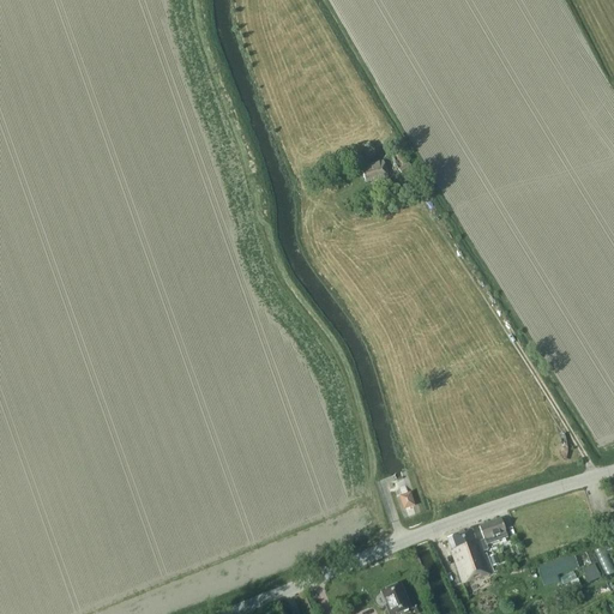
[(379,180),(387,178),(383,162),(367,167),(368,169),(362,172),(366,182),(378,179),(379,180)]
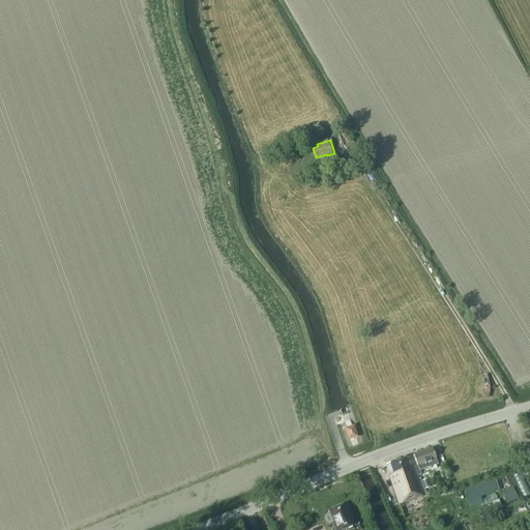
[(352,142),(344,147),(350,158),(359,153),(352,142)]
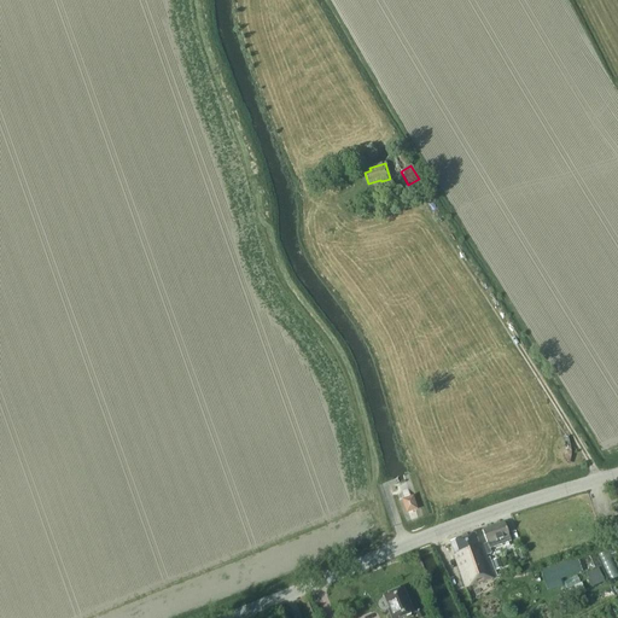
[(412,497),(402,501),(407,513),(415,509),(412,497)]
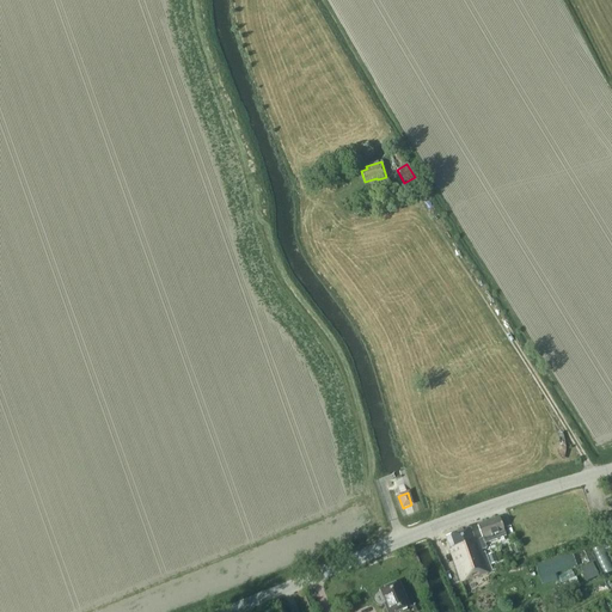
[(611,524),(611,521),(610,513),(601,515),(605,526),(611,524)]
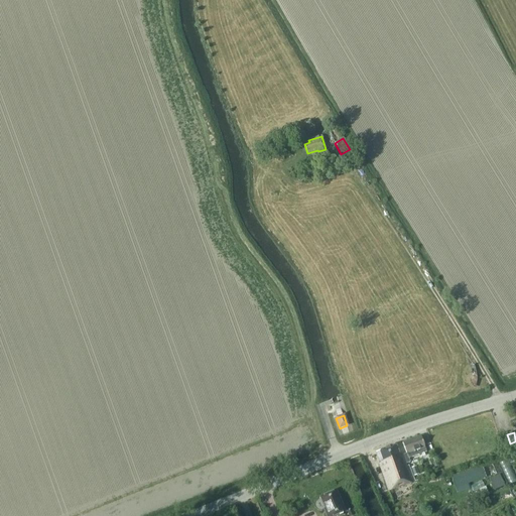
[(499,435),(502,446),(509,444),(506,433),(499,435)]
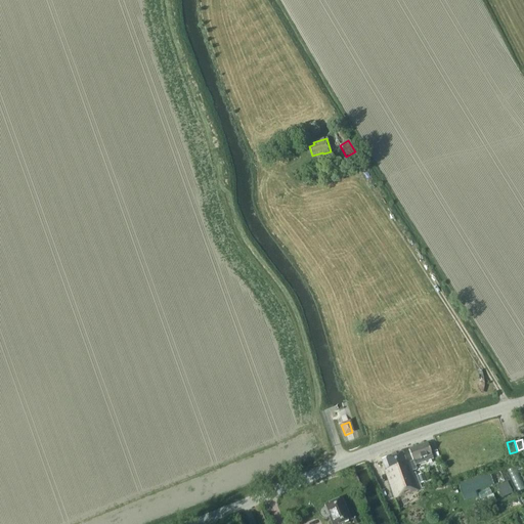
[(412,461),(415,466),(433,460),(427,443),(408,450),(412,461)]
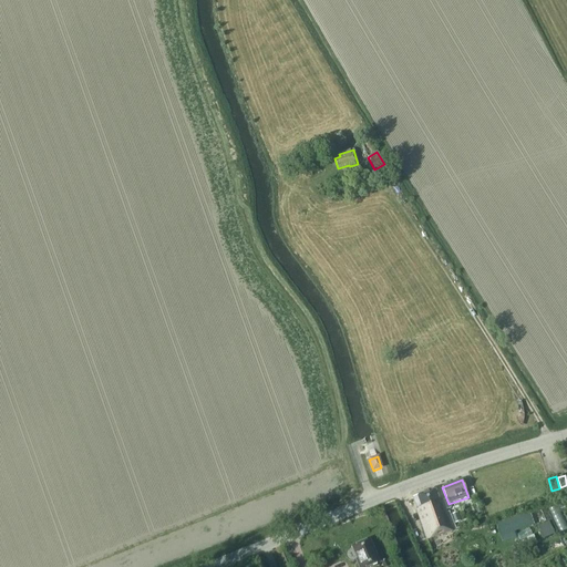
[(453,531),(445,509),(450,508),(449,504),(446,498),(442,501),(442,500),(439,501),(434,490),(415,496),(413,497),(416,508),(416,509),(426,539),(453,531)]
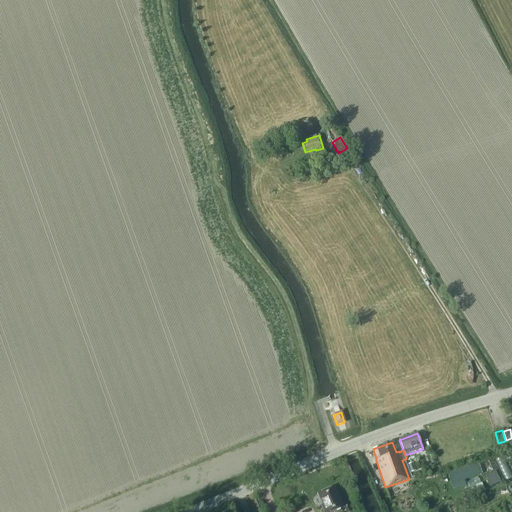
[(481,462),(451,473),(455,484),(485,474),(481,462)]
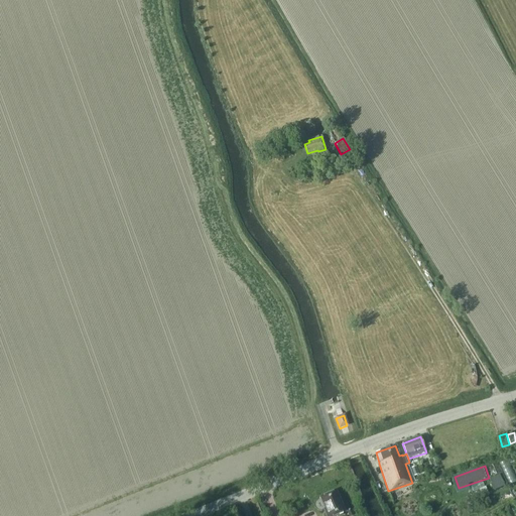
[(320,498),(327,511),(325,512),(327,515),(335,515),(346,511),(337,491),(320,498)]
